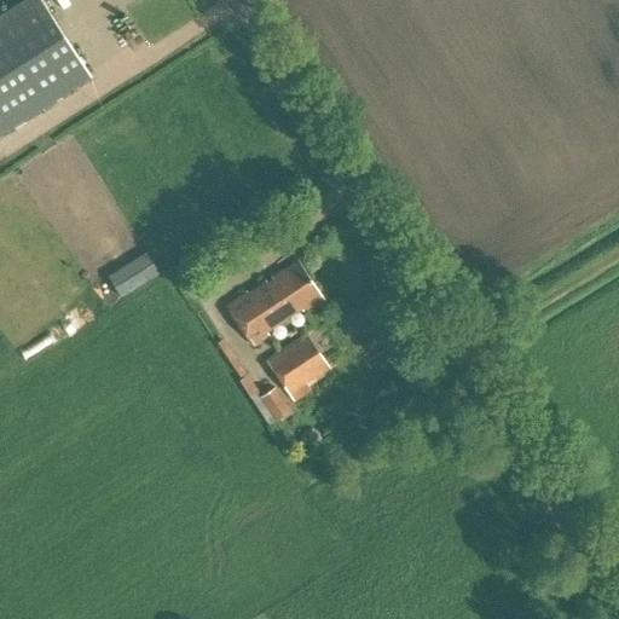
[(41,0),(27,0),(0,17),(0,132),(90,76),(41,0)]
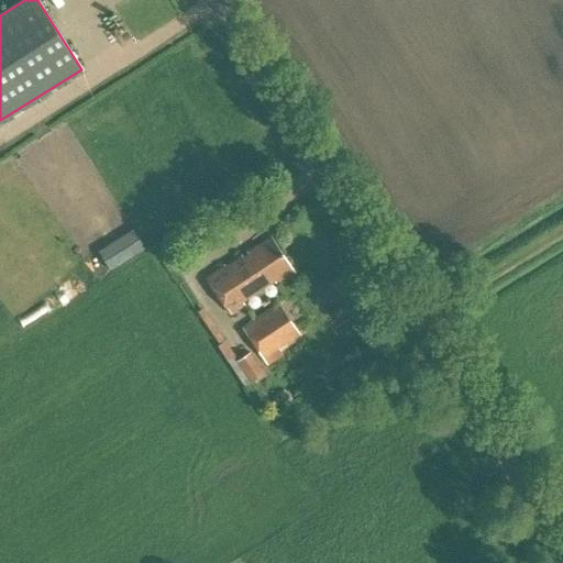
[(109,271),(144,250),(132,231),(98,252),(109,271)]
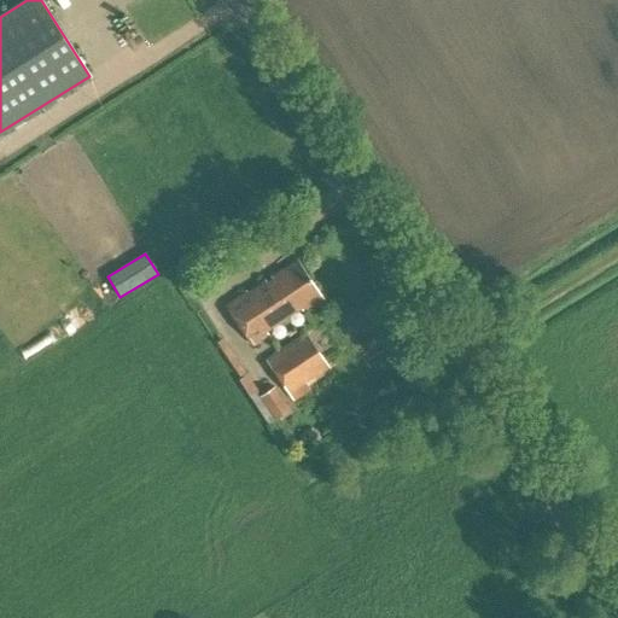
[(269,336),(267,332),(302,310),(303,313),(324,299),(299,263),(249,296),(249,293),(227,307),(252,347),(269,336)]
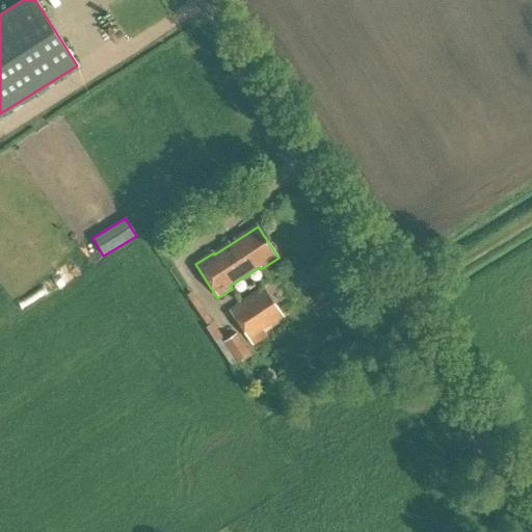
[(285,320),(264,289),(230,311),(249,341),(285,320)]
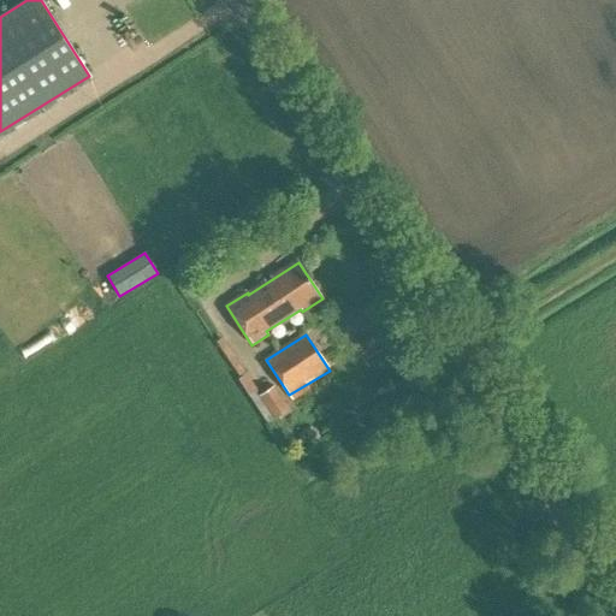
[(289,413),(273,388),(259,397),(274,421),(289,413)]
